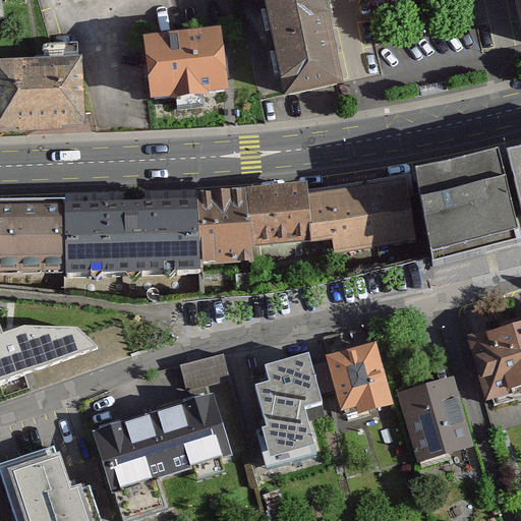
[(520,0),(264,0),(284,93),(342,80),(325,0),(516,0),(520,23),(520,0)]
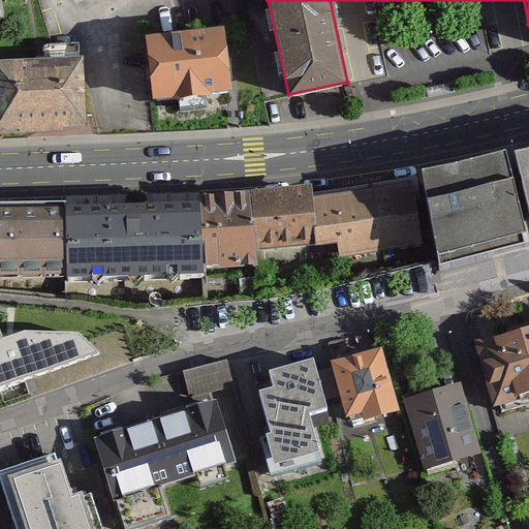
[(146,44),(153,109),(228,101),(222,37),(146,44)]
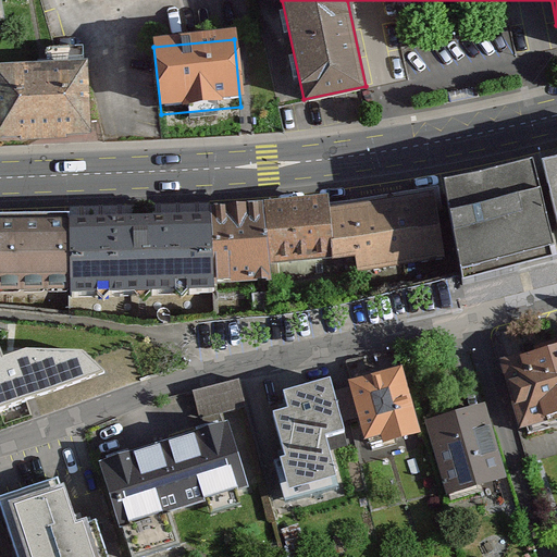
[(0,73),(0,141),(88,138),(85,70),(0,73)]
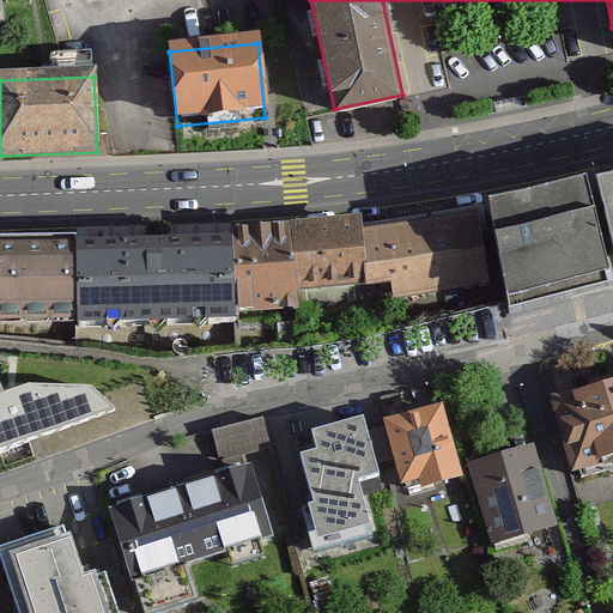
[(612,171),(598,175),(612,241),(612,171)]
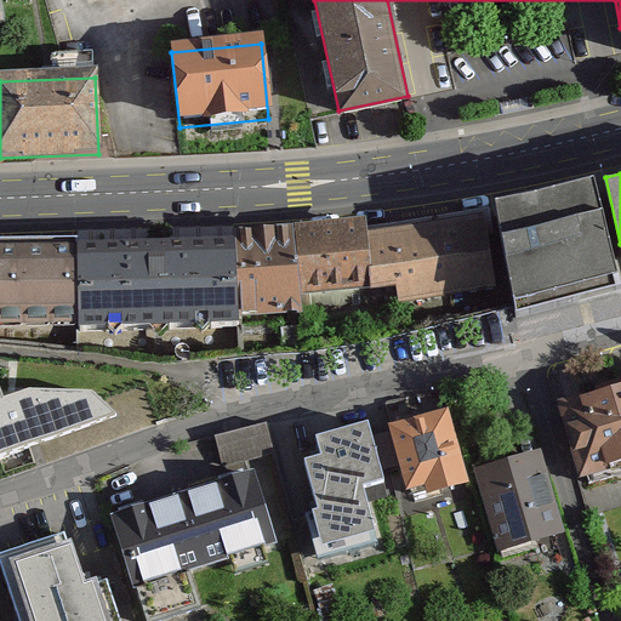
[(620,288),(593,177),(496,197),(518,320),(620,291),(620,288)]
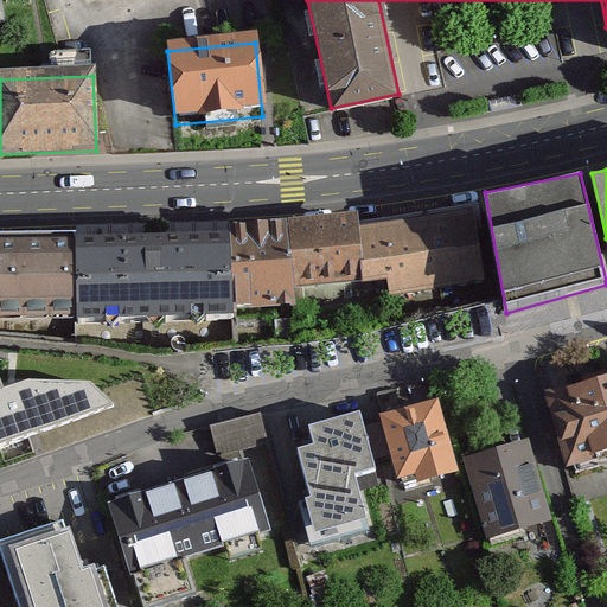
[(477,204),(359,222),(364,281),(387,279),(389,296),(490,279),(477,204)]
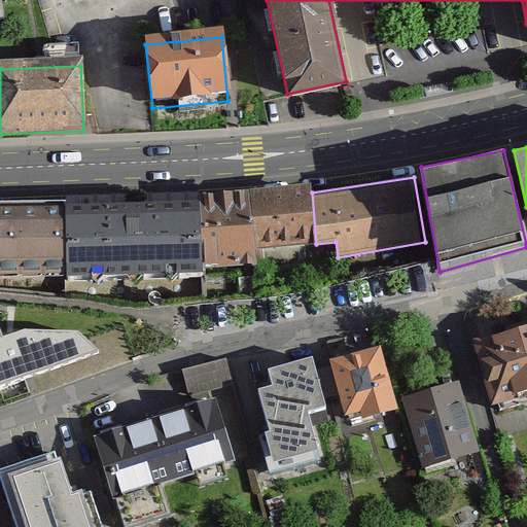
[(310,183),(249,188),(255,249),(316,244),(312,192),(310,183)]
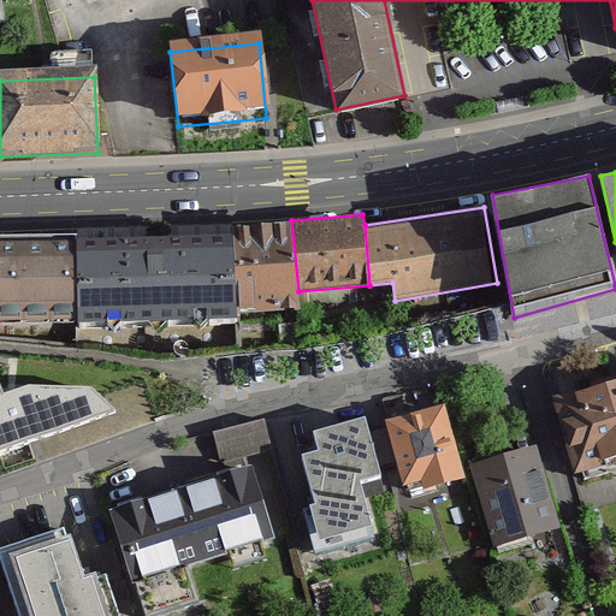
[(291,220),(234,226),(234,235),(236,314),(300,308),(298,291),(291,220)]
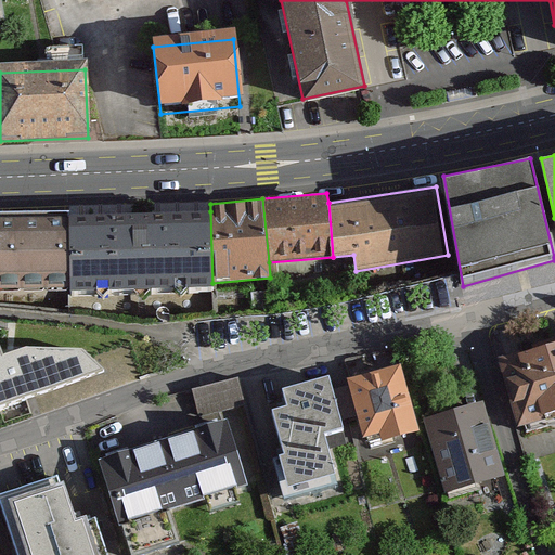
[(210,211),(68,215),(68,217),(69,292),(69,297),(214,292),(213,283),(210,211)]
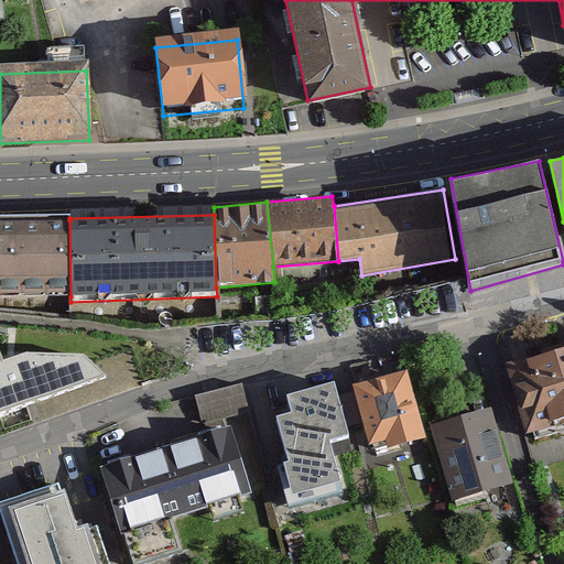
[(0,296),(71,296),(69,220),(0,220),(0,296)]
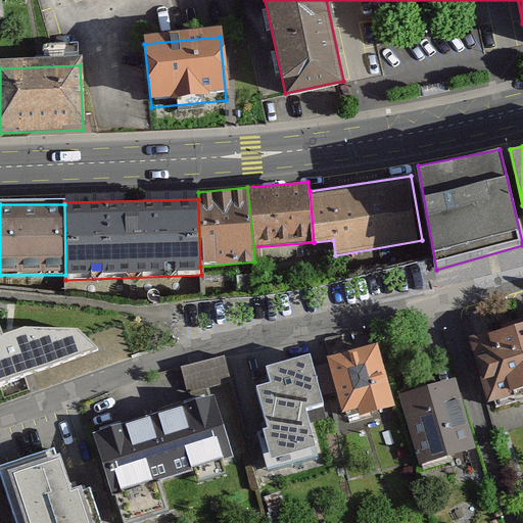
[(0,325),(0,387),(3,397),(29,390),(25,377),(99,352),(80,329),(0,325)]
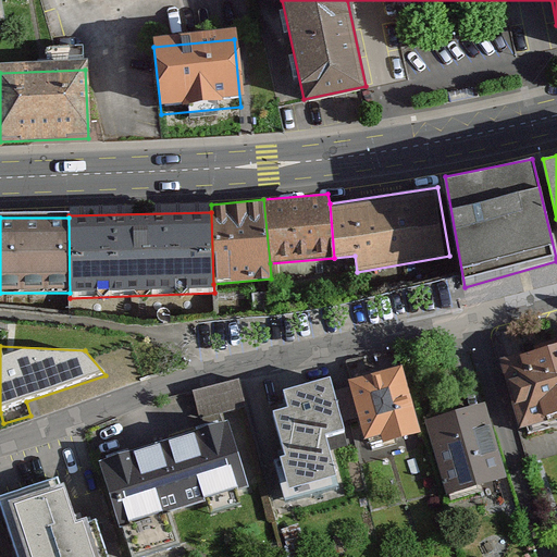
[(556,350),(505,366),(524,432),(556,422),(556,350)]
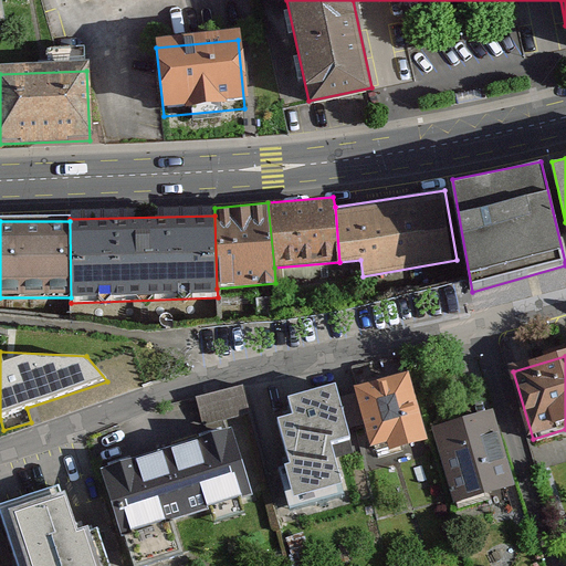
[(357,391),(374,448),(394,442),(397,453),(428,444),(408,377),(357,391)]
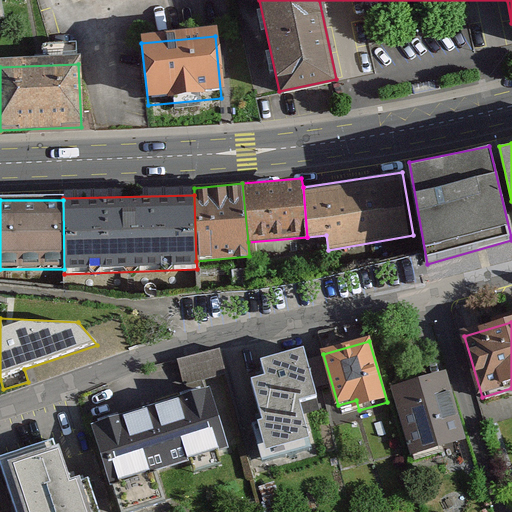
[(219,348),(177,359),(183,384),(226,373),(219,348)]
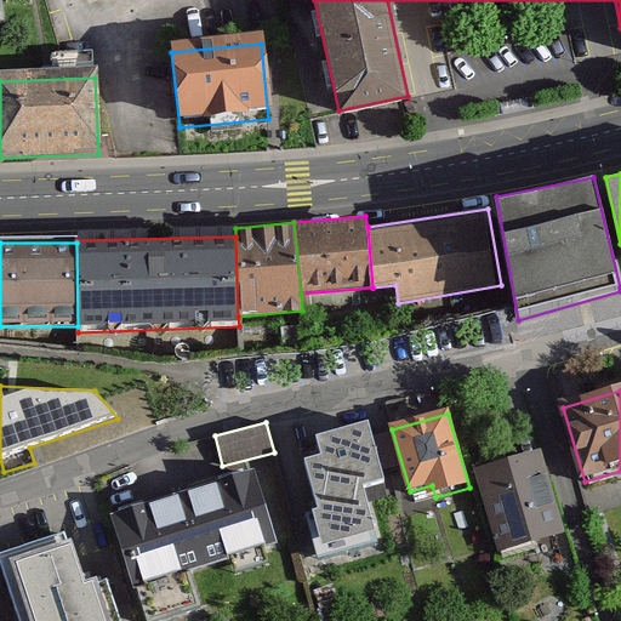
[(306,514),(319,562),(380,545),(363,483),(381,478),(365,422),(317,436),(322,455),(303,460),(318,511),(306,514)]
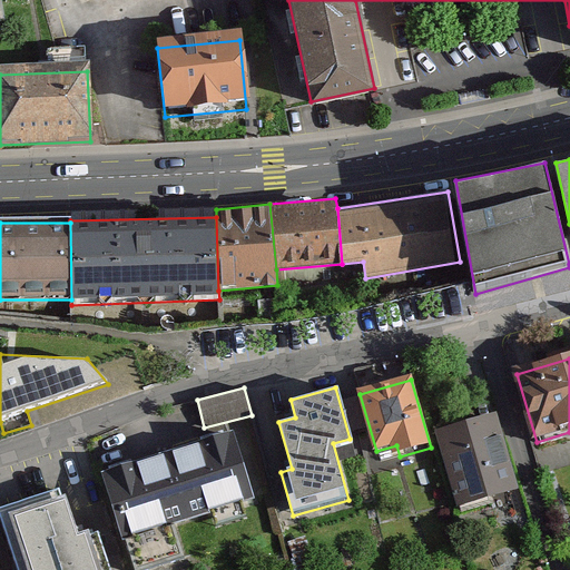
[(439,436),(460,509),(517,492),(497,421),(439,436)]
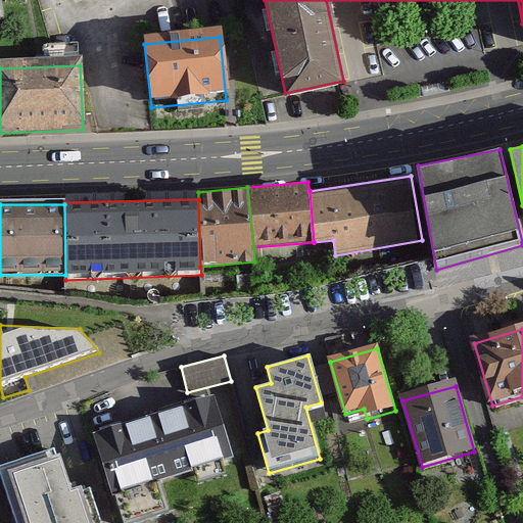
[(92,433),(111,497),(116,495),(124,522),(132,522),(169,512),(159,482),(193,472),(196,484),(228,475),(223,462),(234,459),(215,396),(92,433)]
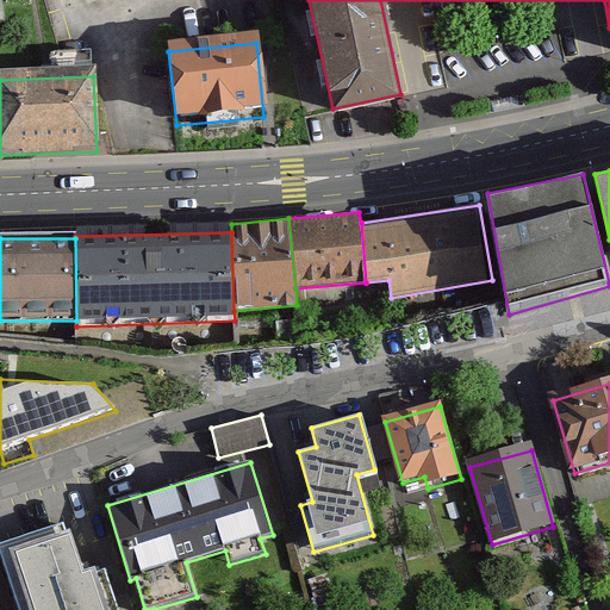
[(0,547),(0,572),(11,609),(118,609),(107,571),(83,578),(67,527),(0,547)]
